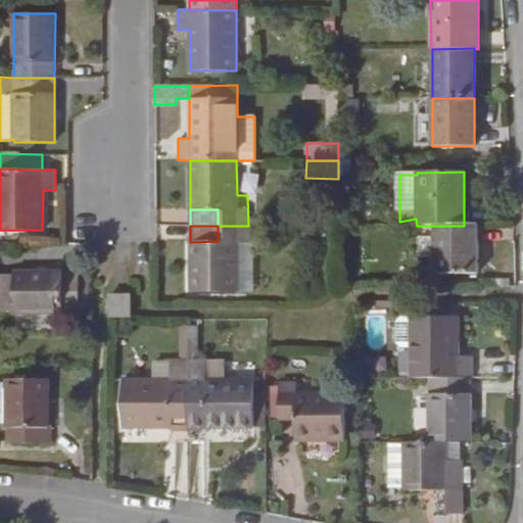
[(248,226),(218,226),(218,241),(190,242),(190,292),(251,292),(251,243),(248,243),(248,226)]
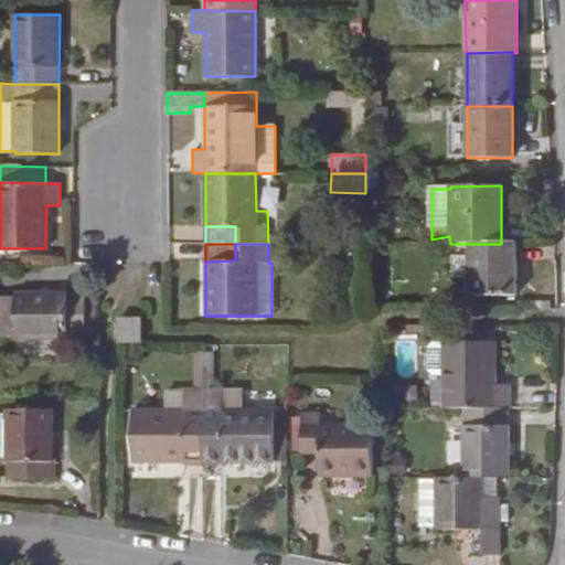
[(501,244),(469,244),(469,257),(469,277),(468,295),(515,295),(515,244),(501,244)]
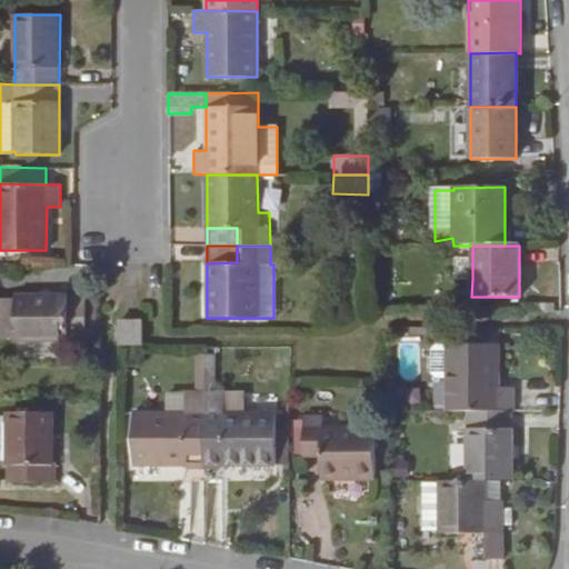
[(472,259),(458,259),(458,279),(472,279),(472,259)]
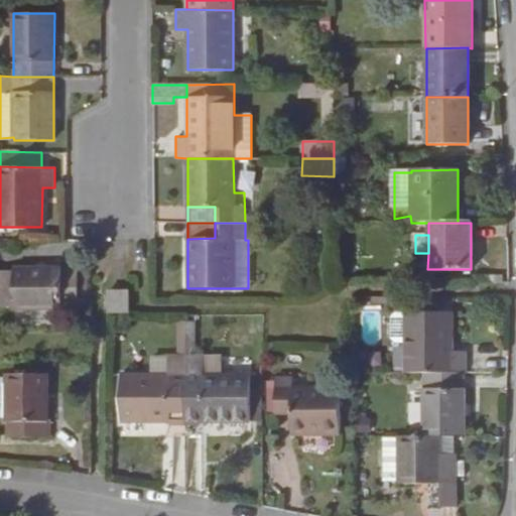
[(78,308),(79,267),(14,268),(14,272),(14,306),(14,308),(78,308)]
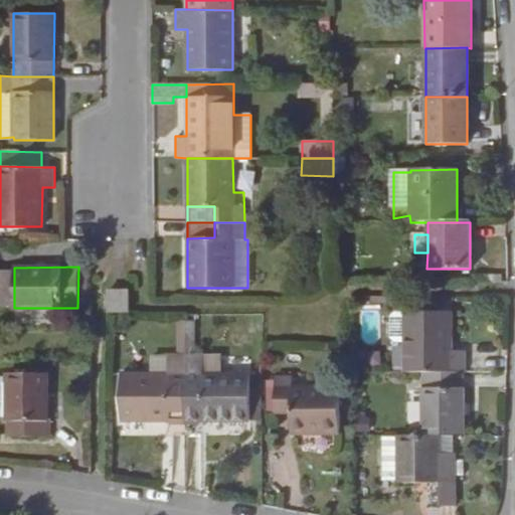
[(14,272),(0,271),(0,306),(14,306),(14,272)]
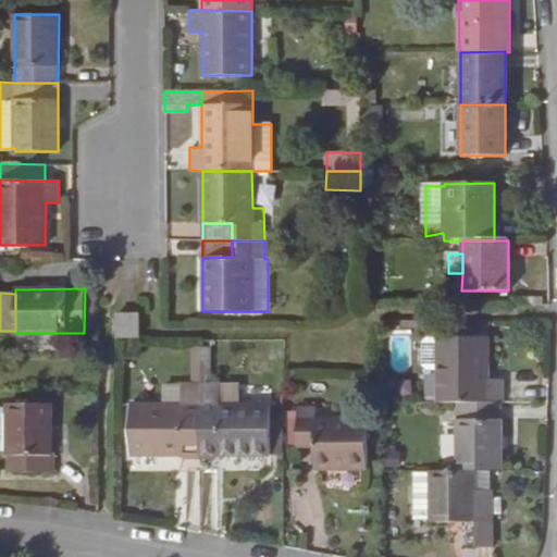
[(116,313),(116,337),(138,337),(139,313),(116,313)]
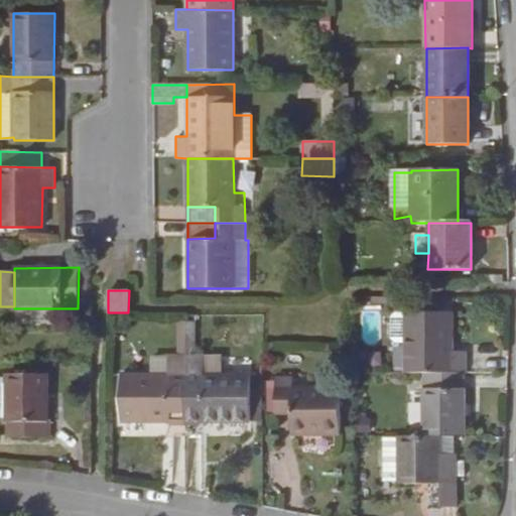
[(452,352),(452,312),(424,312),(424,303),(405,303),(405,312),(390,312),(391,329),(405,329),(405,372),(423,372),(464,373),(464,352),(452,352)]
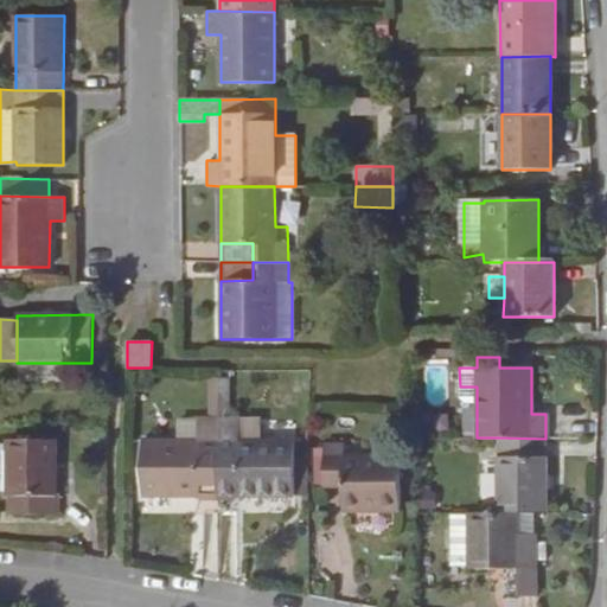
[(218,472),(218,420),(211,420),(178,421),(178,441),(141,441),(141,496),(200,496),(199,472),(218,472)]
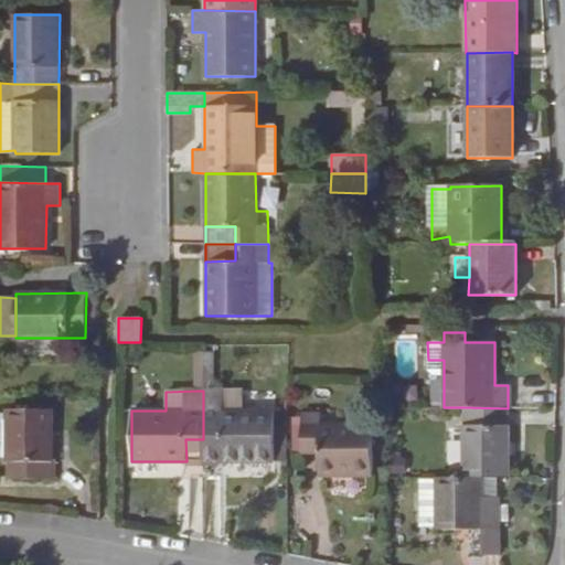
[(275,461),(275,411),(241,412),(240,391),(210,393),(210,391),(203,391),(203,439),(220,439),(220,461),(275,461)]
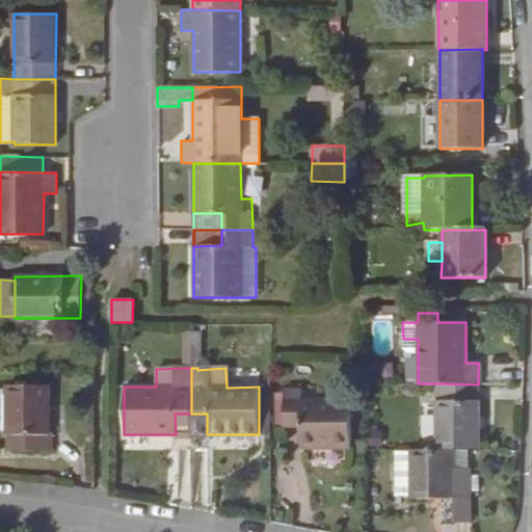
[(478,450),(478,384),(436,383),(436,450),(468,450),(478,450)]
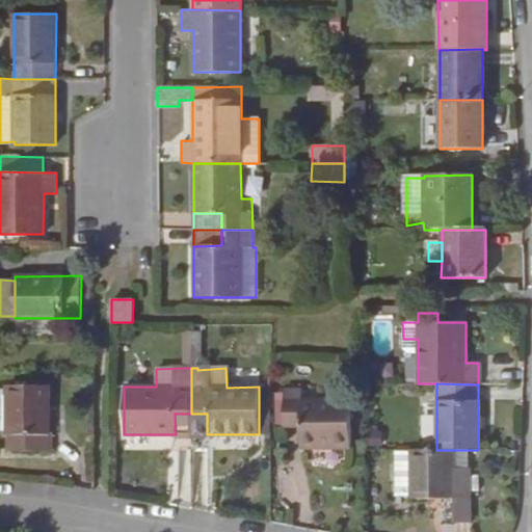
[(0,429),(6,430),(7,451),(49,451),(49,384),(7,384),(7,389),(0,389),(0,429)]
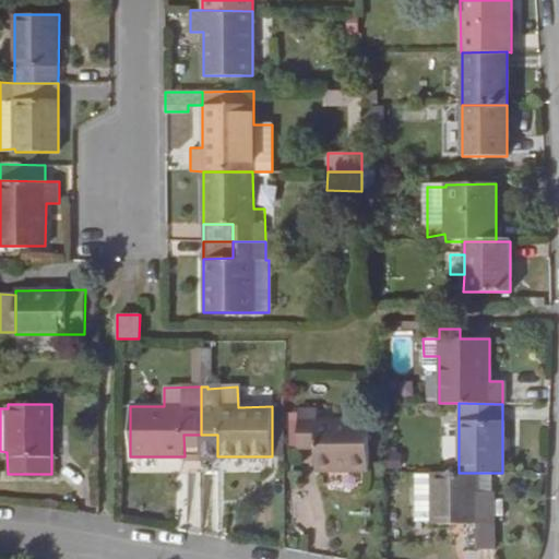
[(285,456),(285,406),(272,406),(272,456),(285,456)]
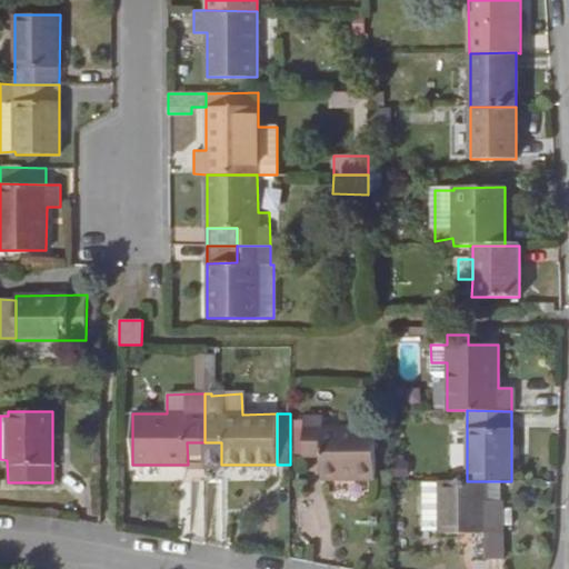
[(323,429),(323,416),(303,416),(303,420),(296,420),(296,429),(303,428),(302,448),(326,447),(326,456),(321,456),(321,478),(376,478),(373,427),(323,429)]
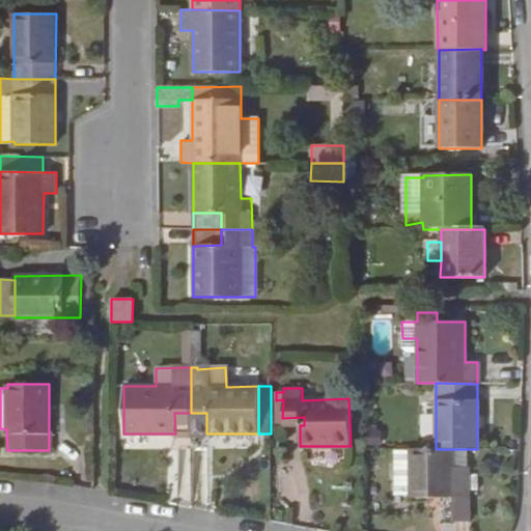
[(191,434),(191,413),(174,413),(175,434),(191,434)]
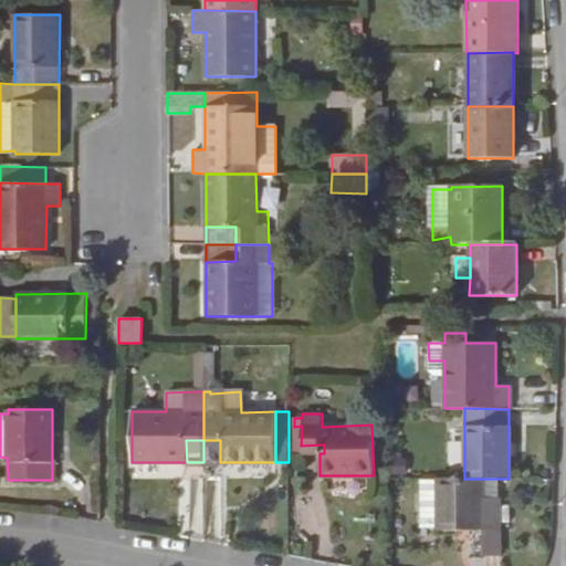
[(220,440),(203,440),(203,462),(220,462),(220,440)]
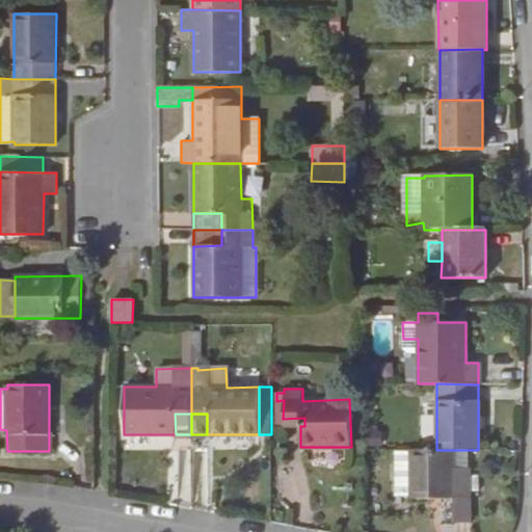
[(436,450),(396,449),(396,496),(411,496),(411,498),(453,498),(453,523),(470,523),(470,469),(468,469),(468,450),(436,450)]
